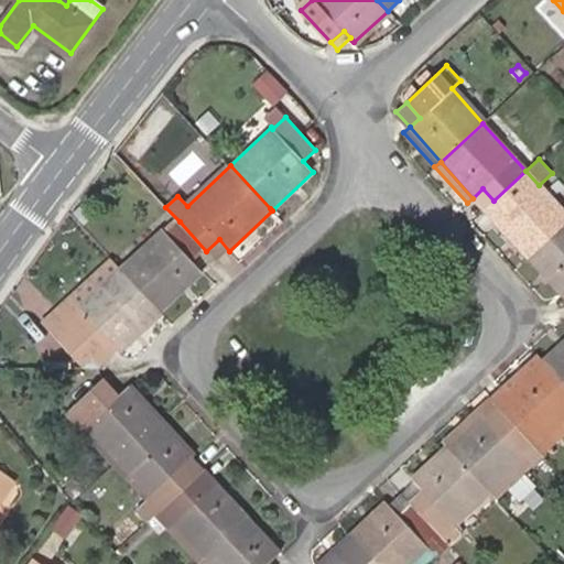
[(498,225),(528,258),(549,238),(563,224),(563,213),(539,185),(525,171),(494,201),(506,214),(496,223),(498,225)]
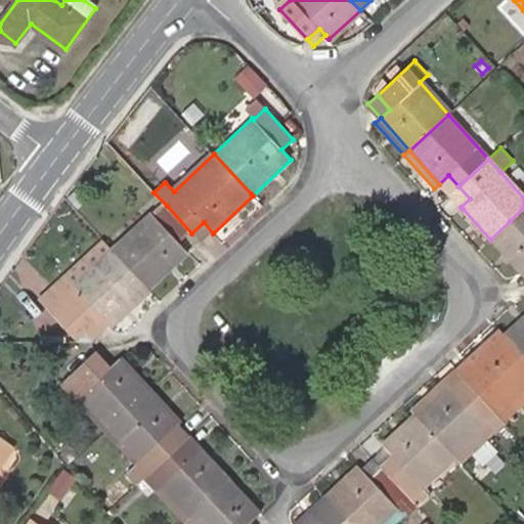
[(523,169),(517,161),(509,168),(523,185),(523,169)]
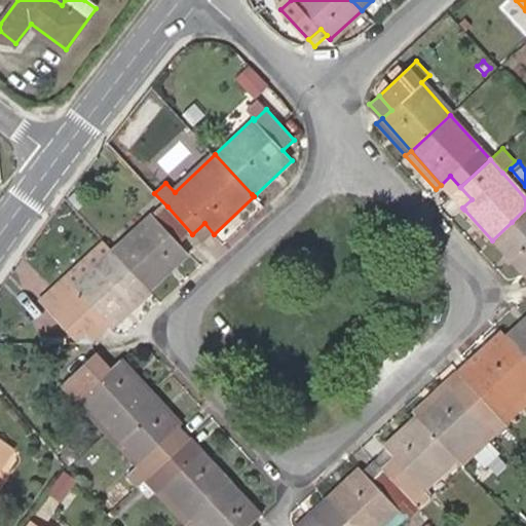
[(451,195),(460,187),(450,176),(441,185),(451,195)]
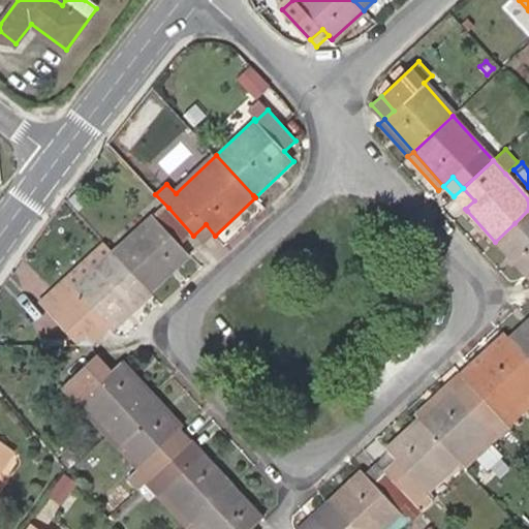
[(454,196),(465,209),(474,200),(463,188),(454,196)]
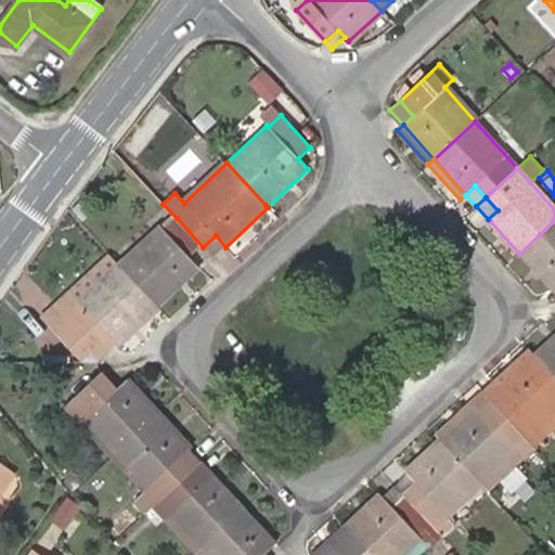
[(91,213),(81,202),(74,208),(84,220),(91,213)]
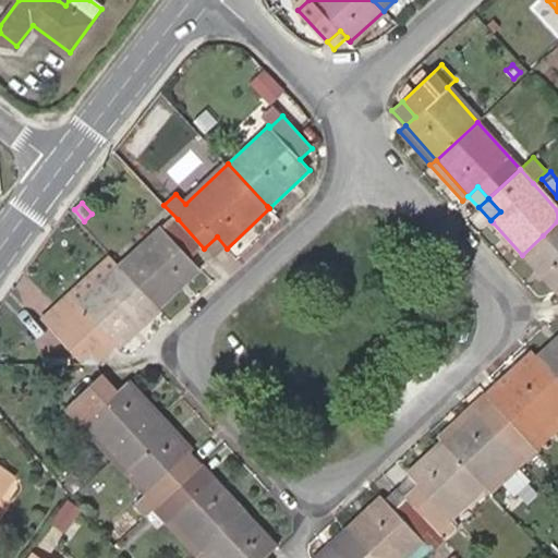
[(192,261),(204,249),(178,219),(165,231),(161,228),(121,267),(161,312),(164,308),(202,271),(198,267),(192,261)]
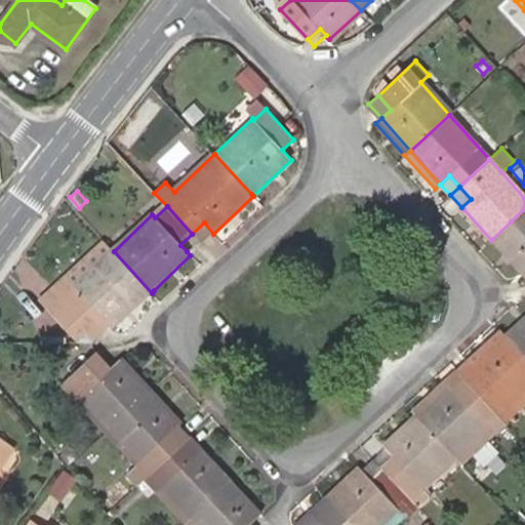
[(524,208),(511,221),(491,240),(510,260),(515,267),(516,267),(520,272),(524,267),(524,208)]
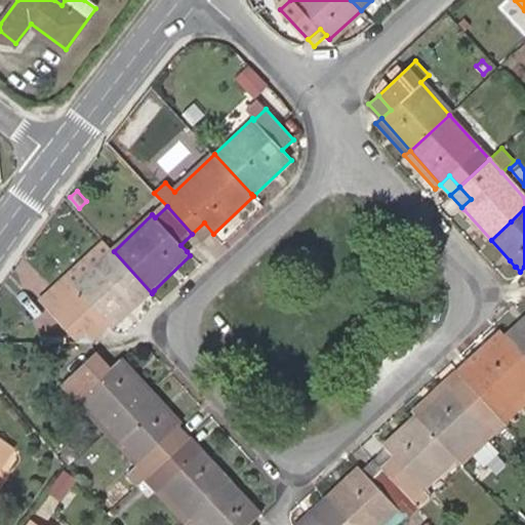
[(204,242),(213,234),(204,223),(192,234),(198,241),(202,245),(204,242)]
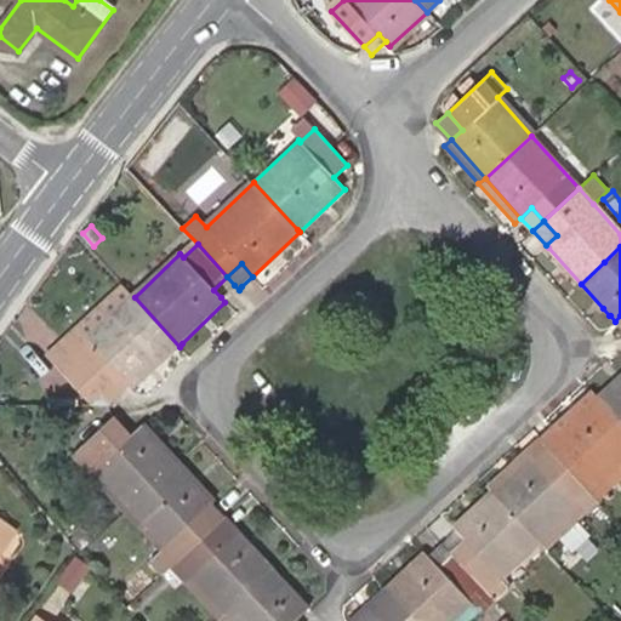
[(221,297),(234,285),(227,277),(214,290),(221,297)]
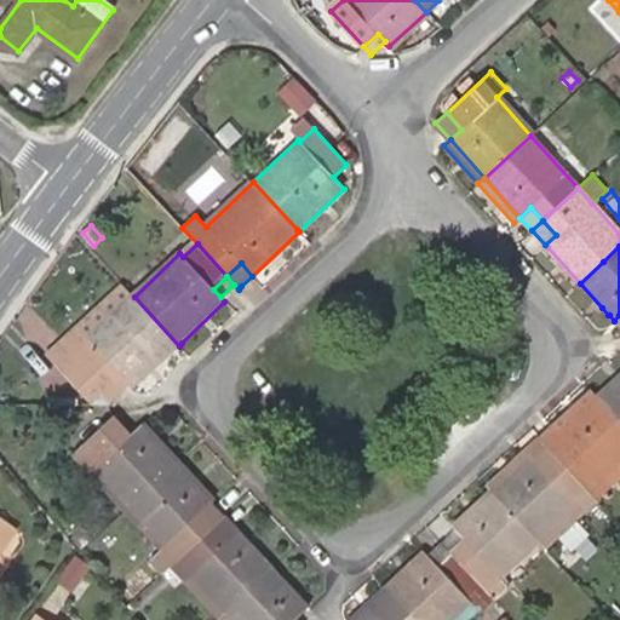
[(135,297),(122,283),(76,328),(87,340),(135,297)]
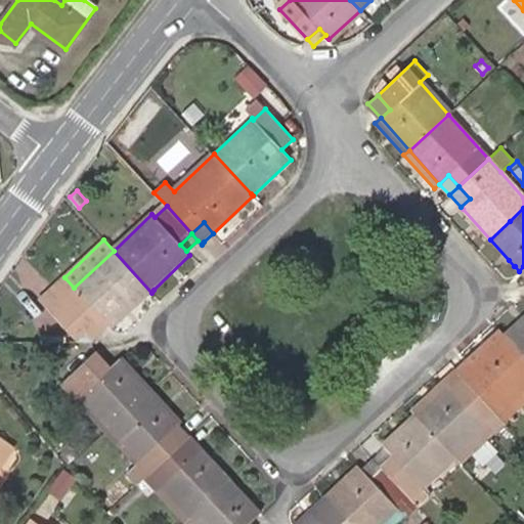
[(147,296),(151,293),(114,251),(74,288),(77,292),(52,314),(76,341),(85,333),(101,318),(108,328),(91,342),(103,342),(100,339),(103,337),(111,330),(147,296)]
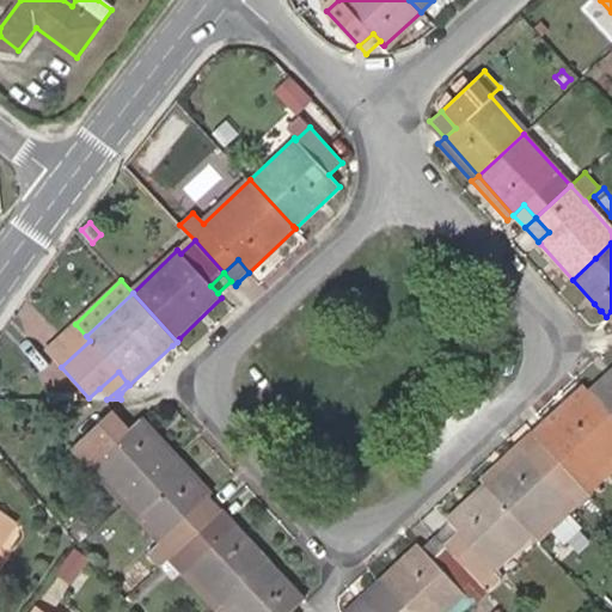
[(46,350),(61,367),(90,341),(86,336),(75,324),(46,350)]
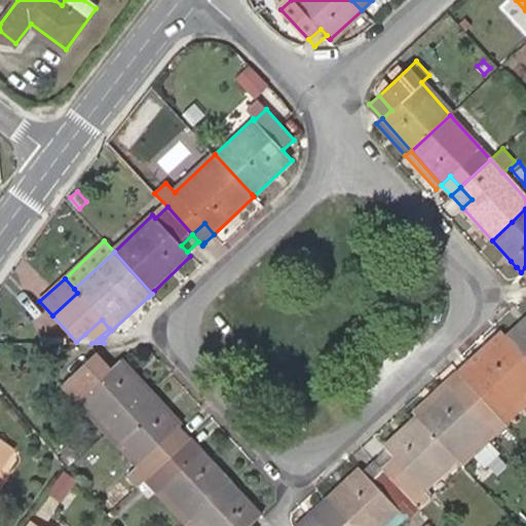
[(525,313),(504,334),(525,355),(525,313)]
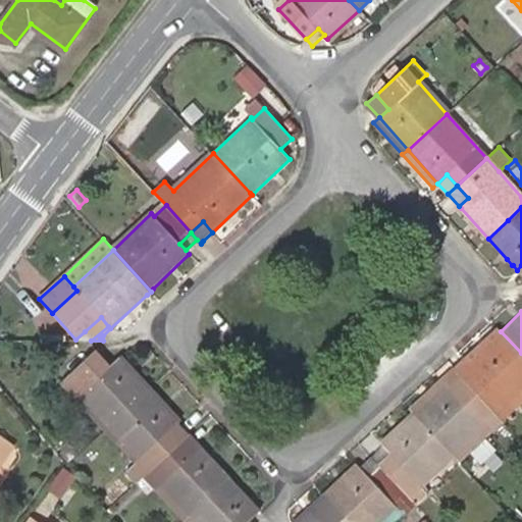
[(101,317),(85,331),(91,341),(108,326),(101,317)]
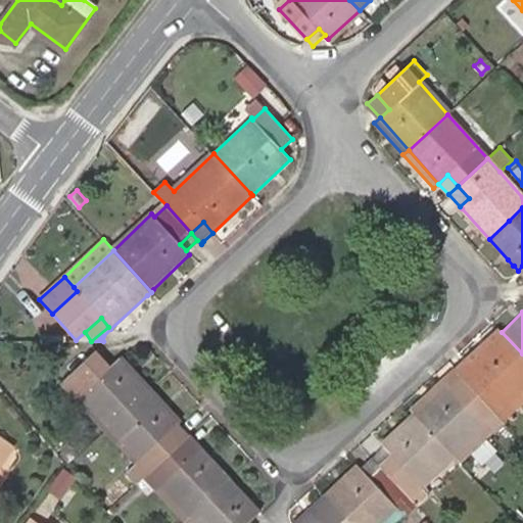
[(454,369),(467,384),(478,374),(468,363),(502,332),(497,328),(454,369)]
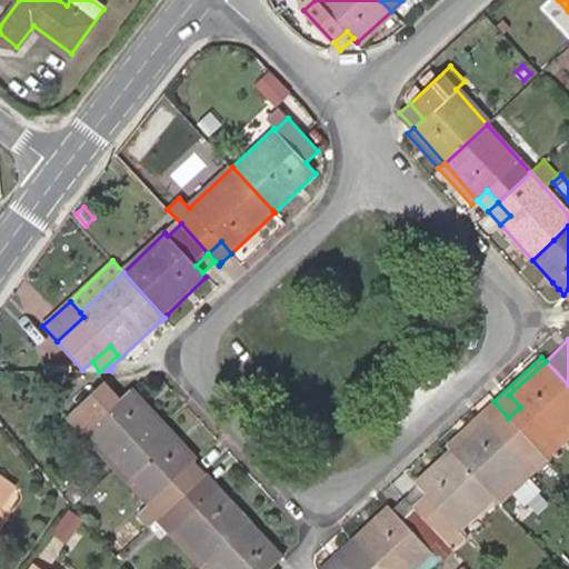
[(568,385),(546,361),(509,395),(520,407),(508,418),(541,452),(568,427),(568,385)]
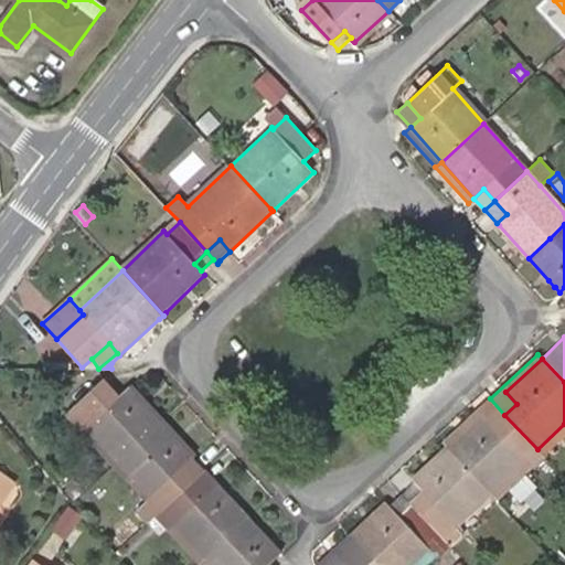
[(156,417),(129,388),(118,398),(107,386),(76,416),(86,428),(82,432),(114,466),(161,423),(156,417)]
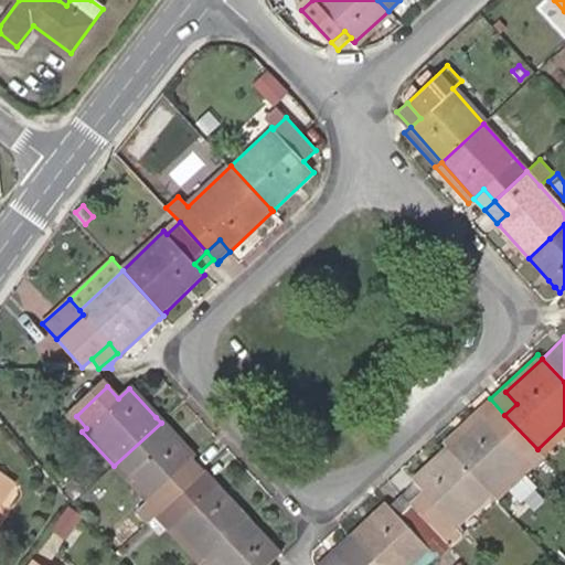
[(504,415),(490,398),(443,443),(447,447),(482,414),(493,425),(504,415)]
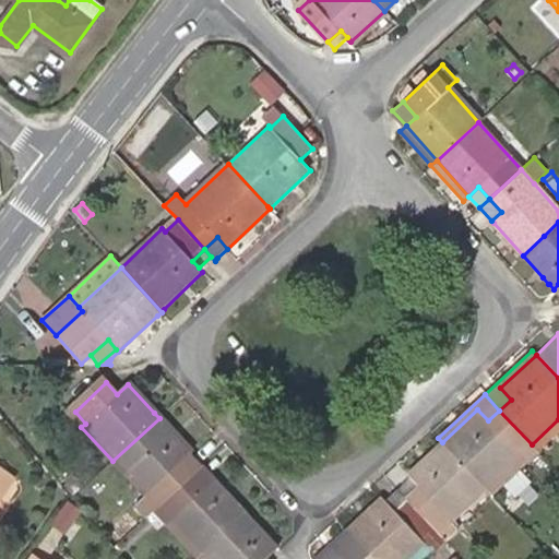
[(442,442),(486,490),(490,495),(537,451),(499,411),(488,420),(477,409),(442,442)]
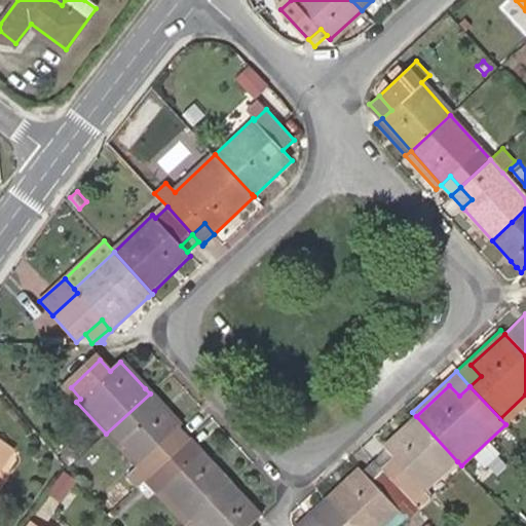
[(151,395),(150,393),(106,434),(138,467),(123,480),(134,491),(146,480),(181,448),(170,437),(181,426),(151,395)]
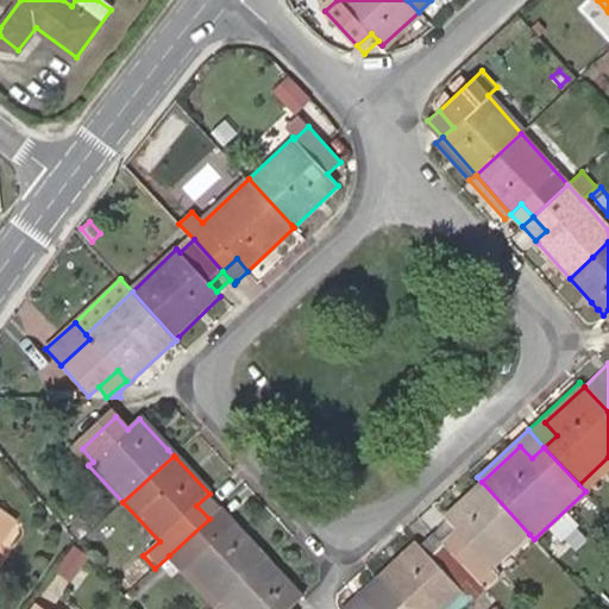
[(608,457),(579,484),(585,491),(589,495),(608,476),(608,457)]
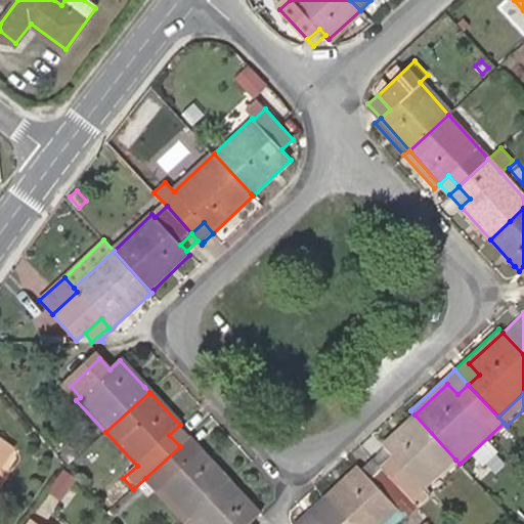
[(393,456),(382,468),(419,508),(430,496),(424,489),(455,460),(415,415),(384,444),(383,445),(386,448),(393,456)]
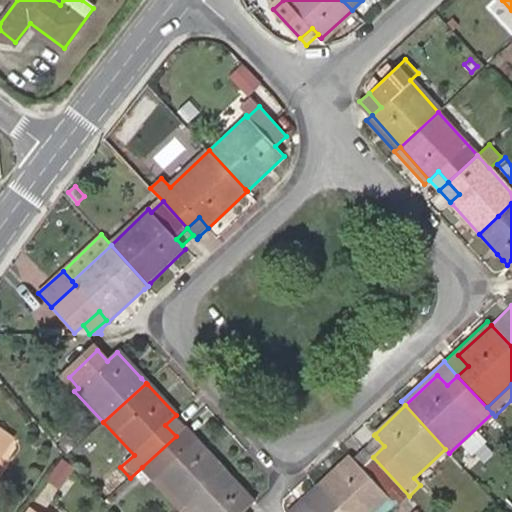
[(186,427),(176,415),(165,425),(176,436),(186,427)]
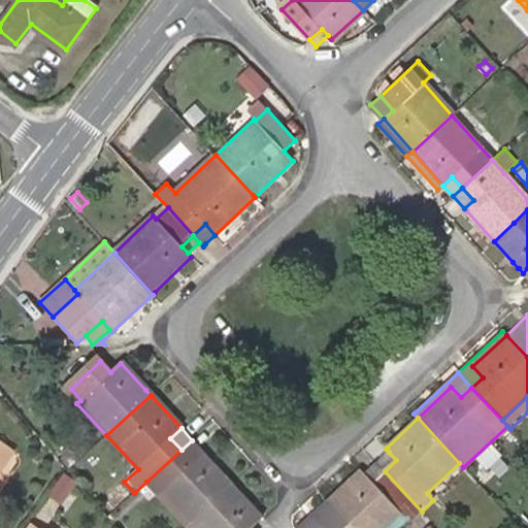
[(202,452),(192,440),(182,450),(192,461),(202,452)]
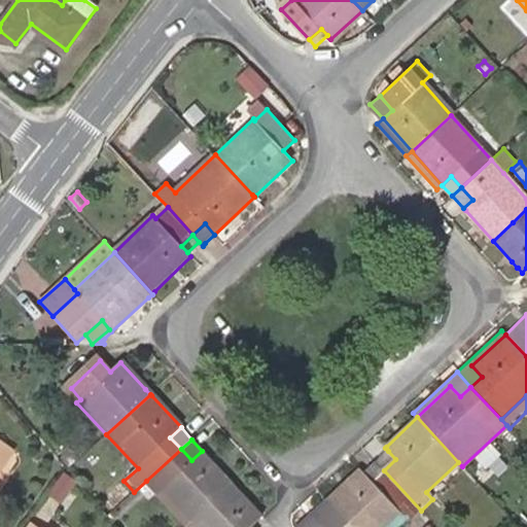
[(0,469),(12,453),(0,444),(0,469)]
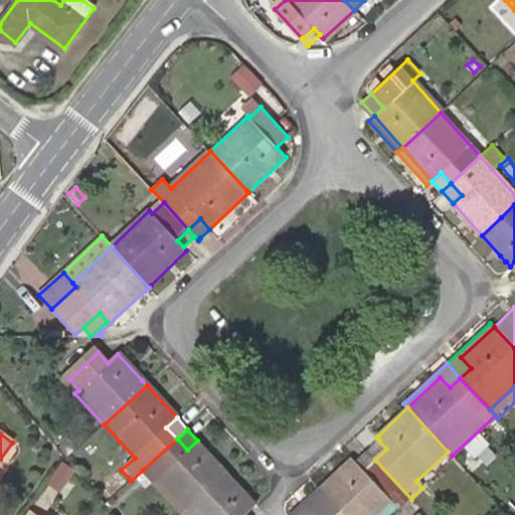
[(187,450),(177,439),(143,470),(183,513),(227,473),(197,441),(187,450)]
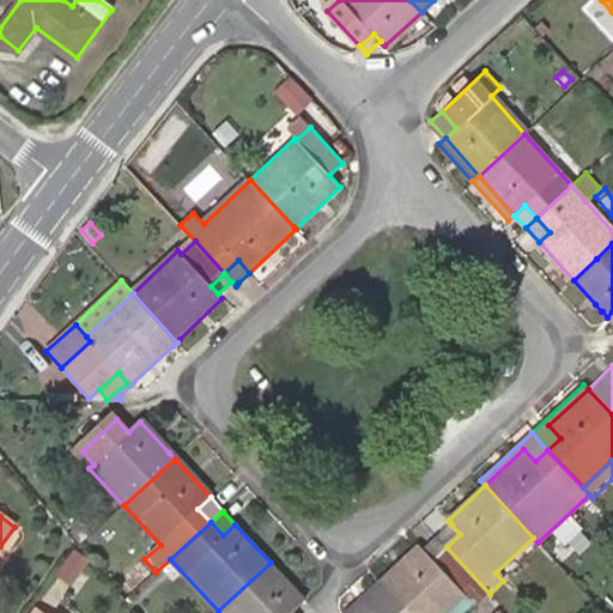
[(437,538),(447,547),(460,534),(451,525),(437,538)]
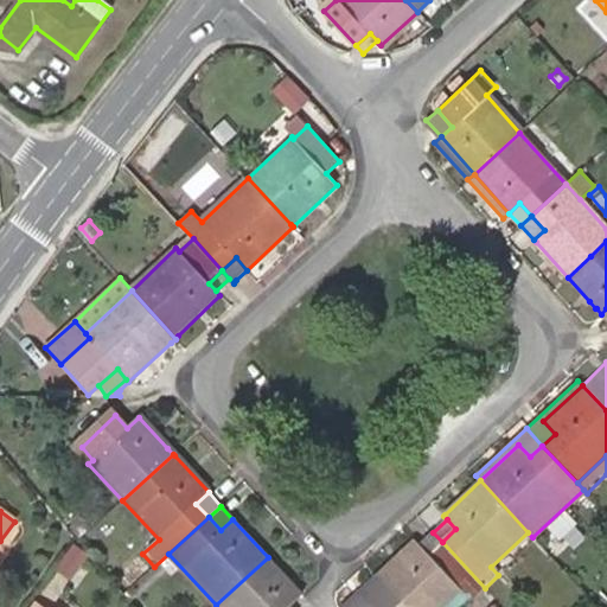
[(442,542),(433,532),(420,545),(428,555),(442,542)]
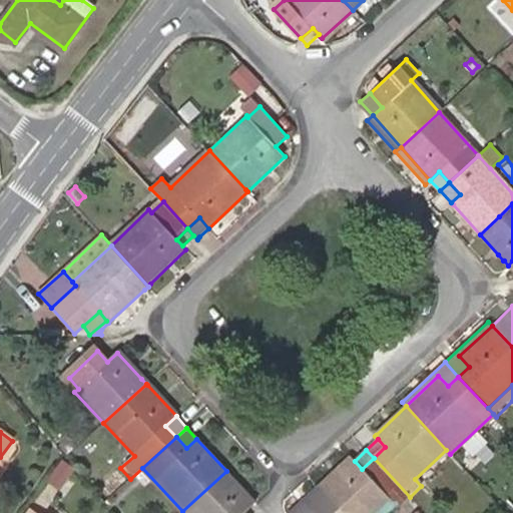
[(320,486),(319,487),(343,512),(387,512),(395,505),(398,507),(410,497),(374,458),(362,469),(355,461),(352,457),(320,486)]
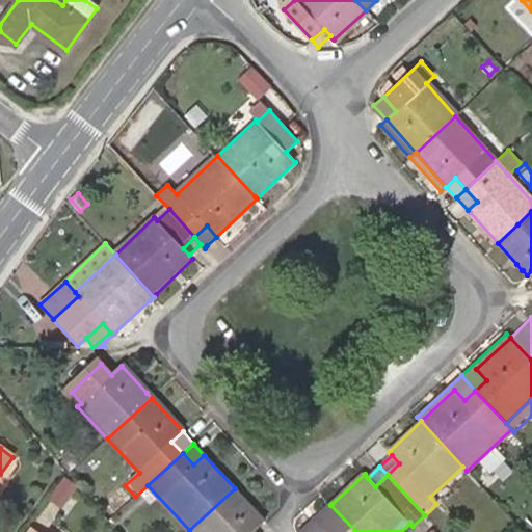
[(65,476),(50,497),(62,506),(78,485),(65,476)]
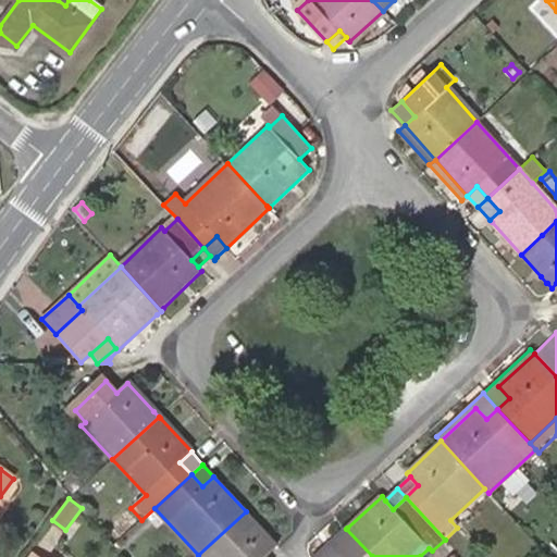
[(198,555),(195,556),(265,556),(277,546),(246,511),(198,555)]
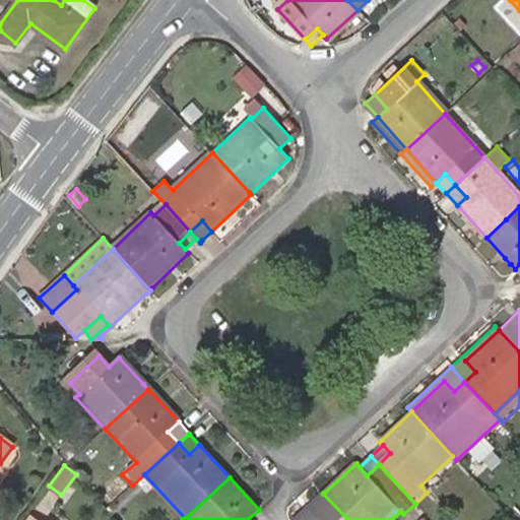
[(285,519),(295,519),(323,494),(319,490),(289,516),(285,519)]
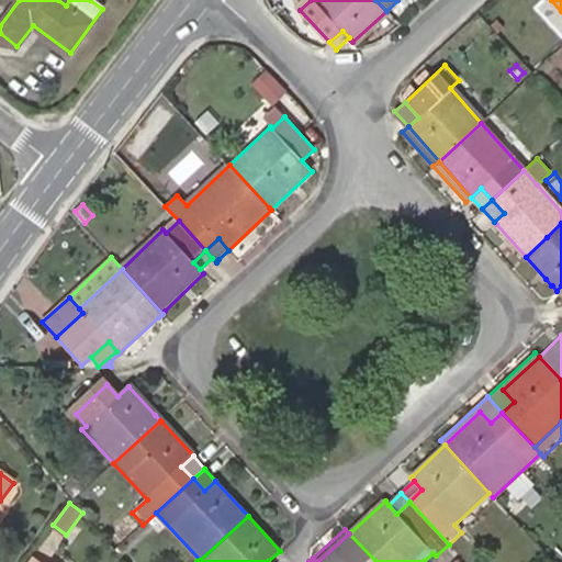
[(375,561),(349,534),(318,561),(375,561)]
